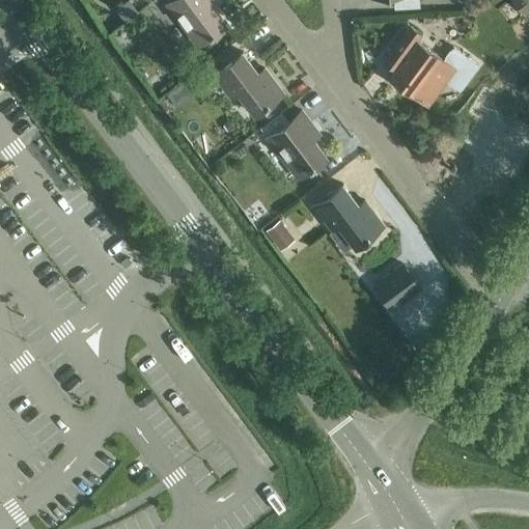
[(206,30),(211,36),(227,24),(209,0),(175,0),(168,5),(194,39),(206,30)]
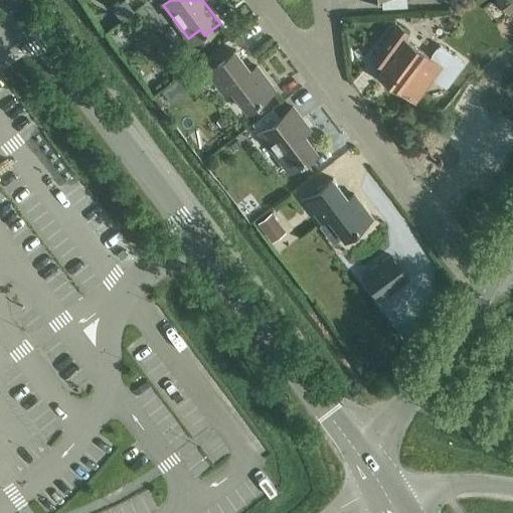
[(407,0),(383,0),(384,10),(408,8),(407,0)]
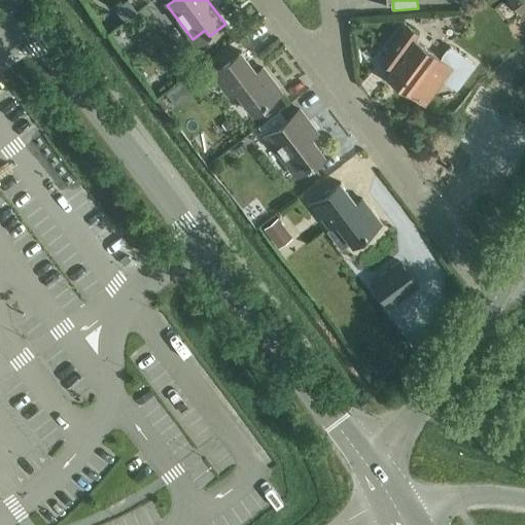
[(524,0),(508,0),(523,18),(524,16),(524,0)]
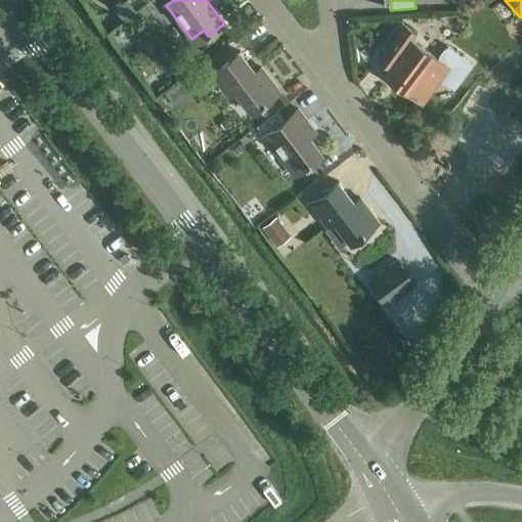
[(448,47),(439,59),(414,41),(418,35),(406,26),(380,60),(391,70),(386,77),(424,105),(442,81),(454,90),(473,67),(448,47)]
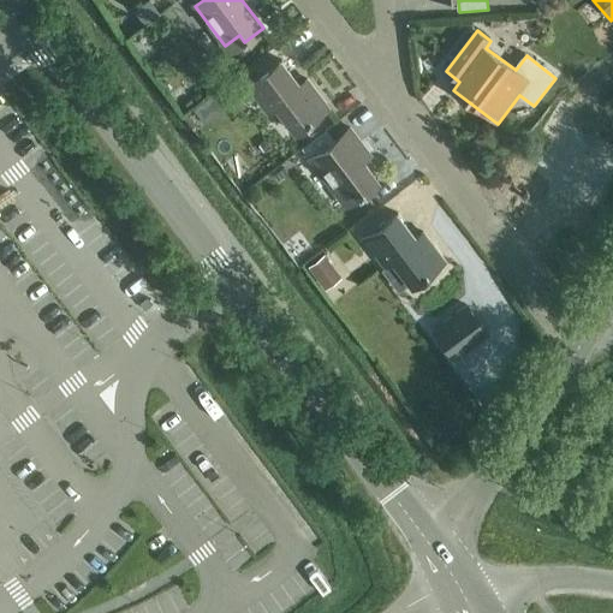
[(309,82),(301,87),(283,63),(250,87),(269,113),(278,107),(297,134),(329,108),(309,82)]
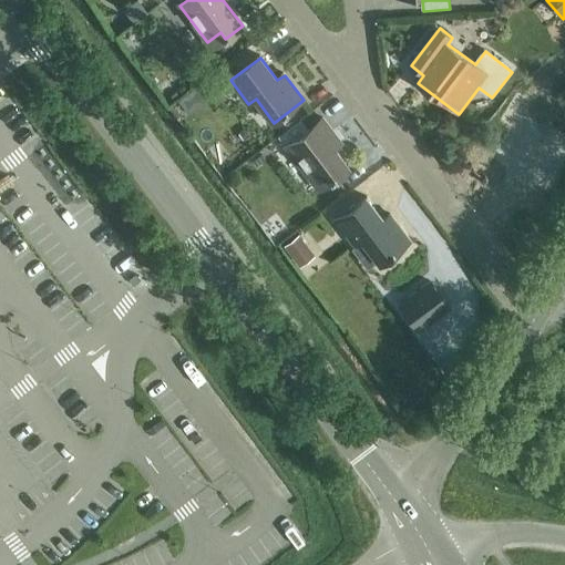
[(484,181),(512,198),(540,155),(517,141),(531,120),(517,111),(497,143),(505,149),(484,181)]
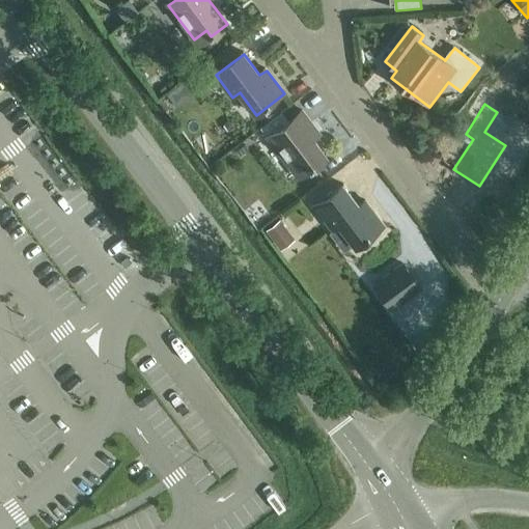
[(305,163),(310,169),(328,157),(306,130),(312,124),(303,112),(268,139),(294,172),(305,163)]
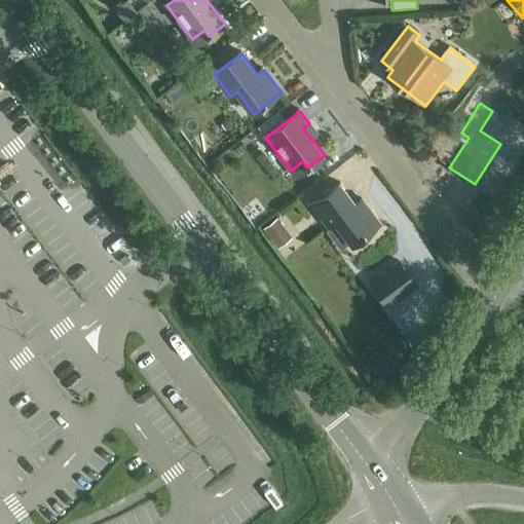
[(500,144),(475,184),(498,198),(517,171),(523,175),(523,155),(522,157),(500,144)]
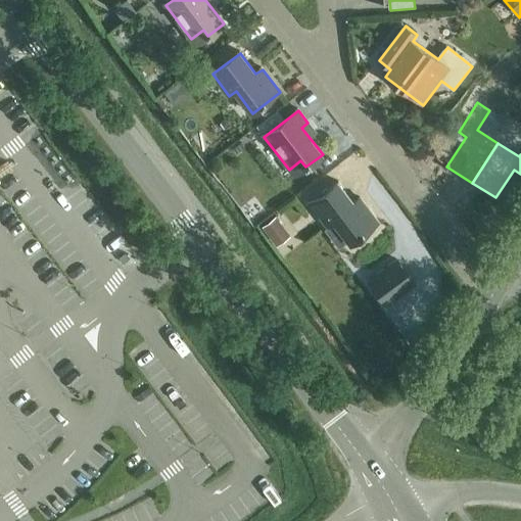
[(361,199),(354,204),(338,183),(311,204),(328,227),(334,222),(350,243),(379,223),(361,199)]
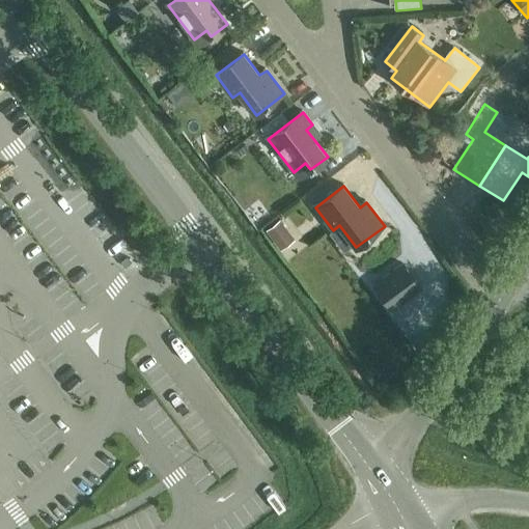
[(291,213),(278,219),(289,242),(302,235),(291,213)]
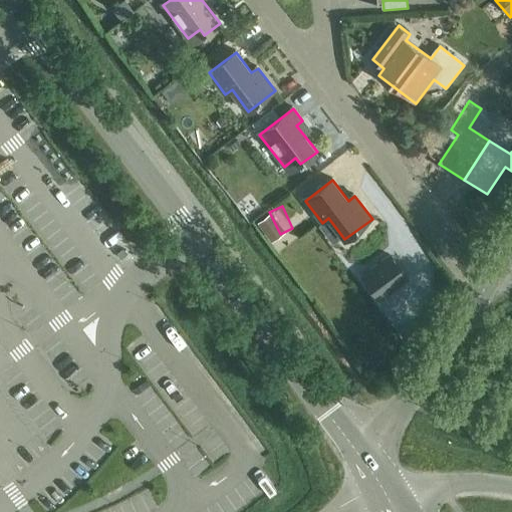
[(408,279),(391,257),(363,277),(380,300),(408,279)]
